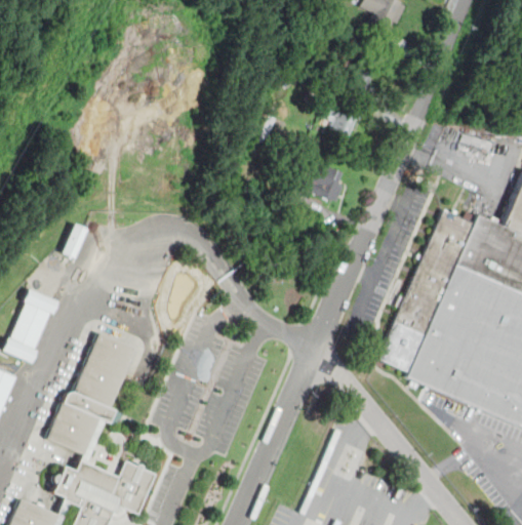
[(396,22),(392,31),(373,23),(376,13),(373,12),(377,0),(401,0),(405,2),(404,4),(408,6),(400,24),(396,22)]
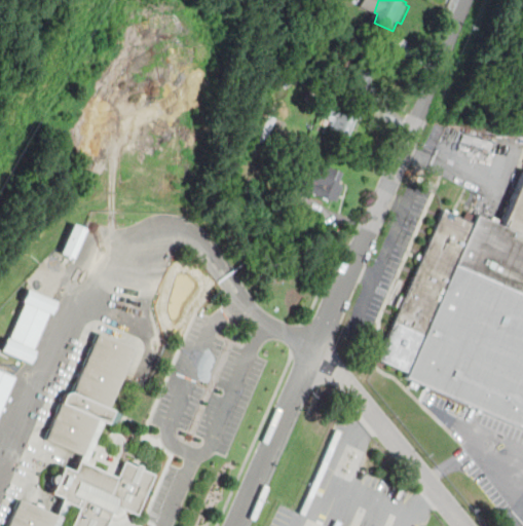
[(366,53),(384,62),(371,92),(352,84),(366,53)]
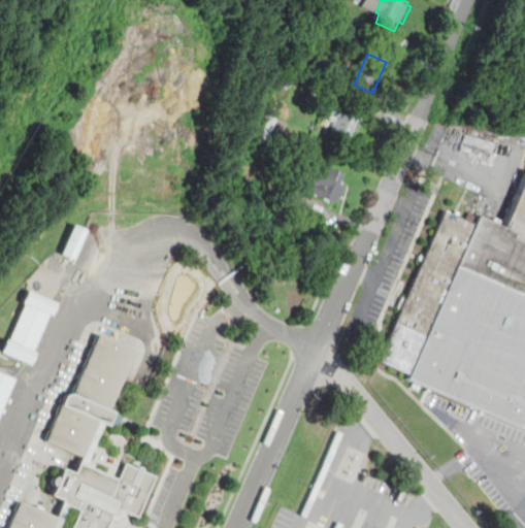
[(335,104),(349,109),(347,113),(363,121),(356,138),(337,131),(340,123),(329,118),(335,104)]
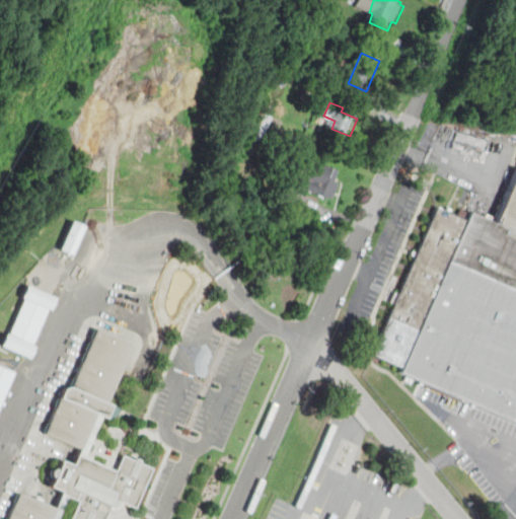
[(264,112),(277,118),(267,142),(252,136),(264,112)]
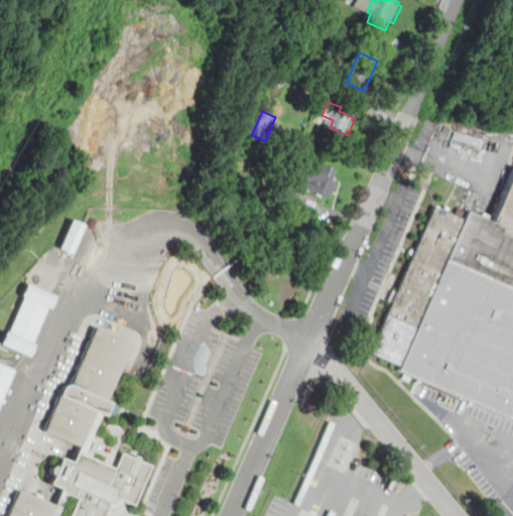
[(313,160),(341,172),(330,199),(302,186),(313,160)]
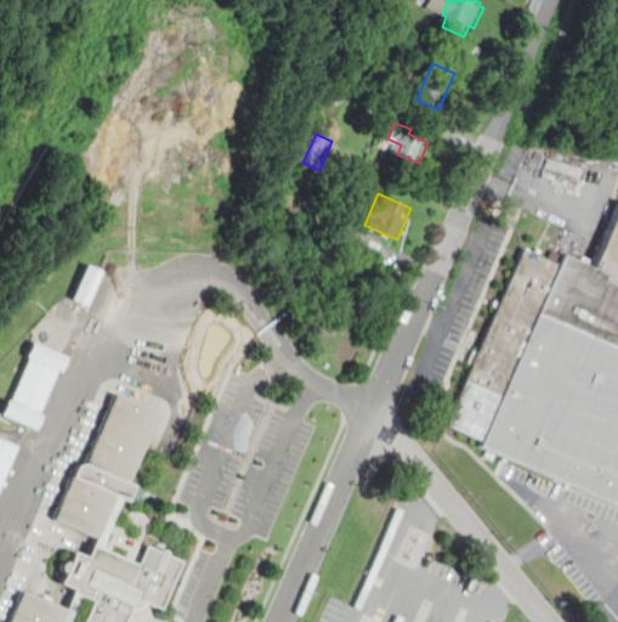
[(446,425),(521,249),(560,265),(565,254),(591,266),(617,204),(617,508),(481,450),(485,441),(446,425)]
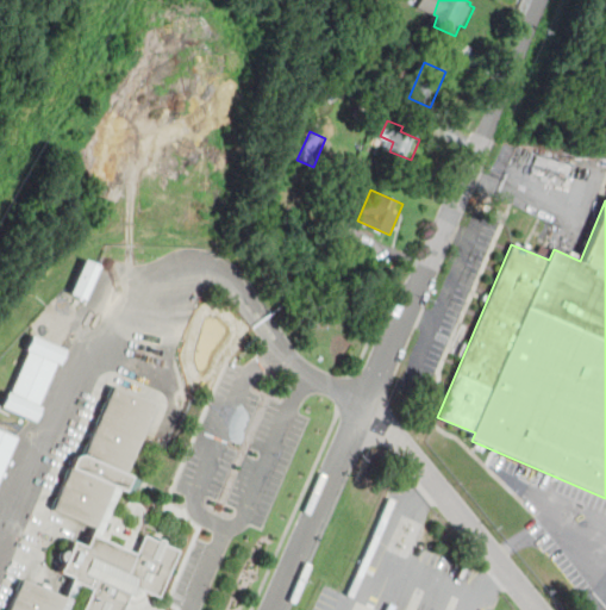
[(92,261),(106,267),(92,300),(77,294),(92,261)]
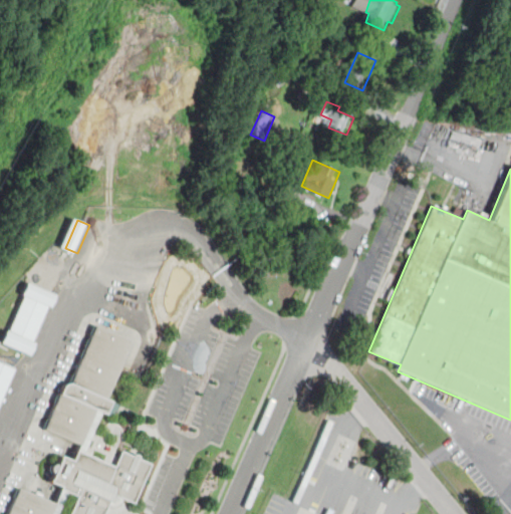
[(33,339),(36,341),(30,354),(2,343),(8,329),(11,330),(25,296),(23,294),(28,282),(54,293),(49,306),(48,305),(33,339)]
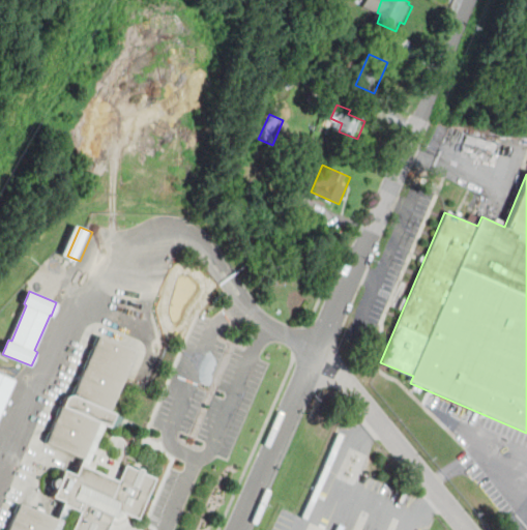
[(107,423),(88,466),(122,480),(127,466),(155,476),(139,518),(119,510),(109,529),(75,529),(83,512),(72,508),(62,529),(11,529),(23,505),(58,518),(65,501),(54,499),(65,470),(77,473),(83,460),(49,444),(64,407),(66,407),(70,398),(77,396),(101,336),(139,353),(111,413),(118,416),(114,427),(107,423)]
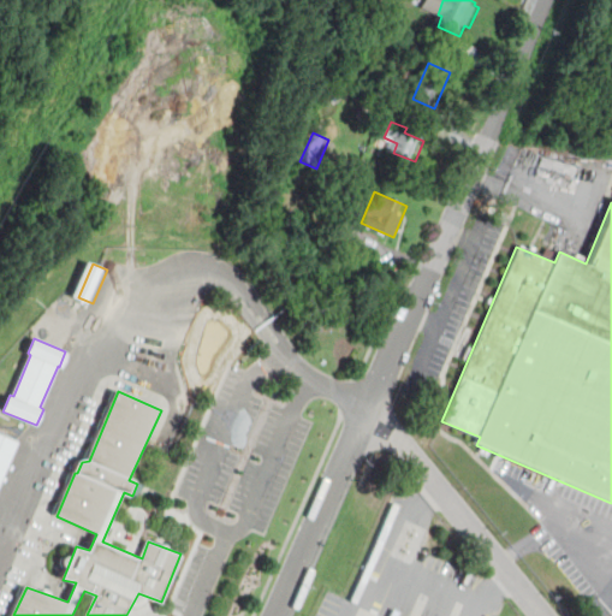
[(0,434),(19,443),(0,485),(0,434)]
